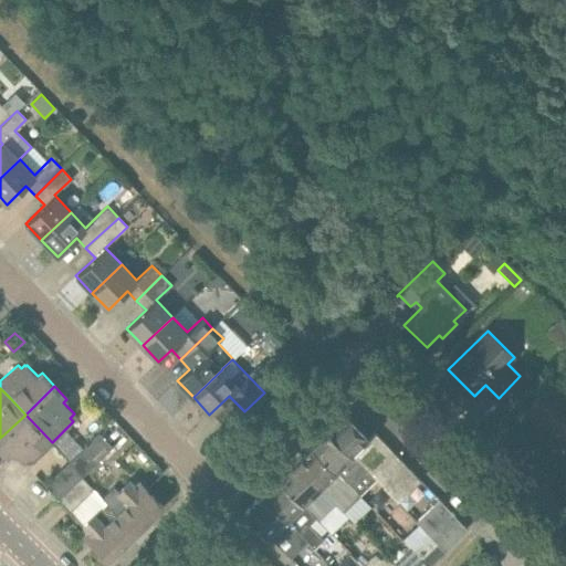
[(563,447),(565,443),(565,402),(552,390),(528,412),(563,447)]
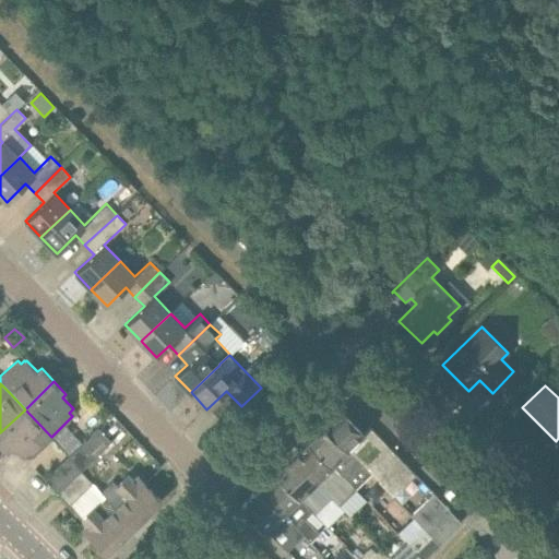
[(375,475),(393,496),(415,474),(369,426),(364,431),(342,407),(331,418),(330,417),(323,424),(375,475)]
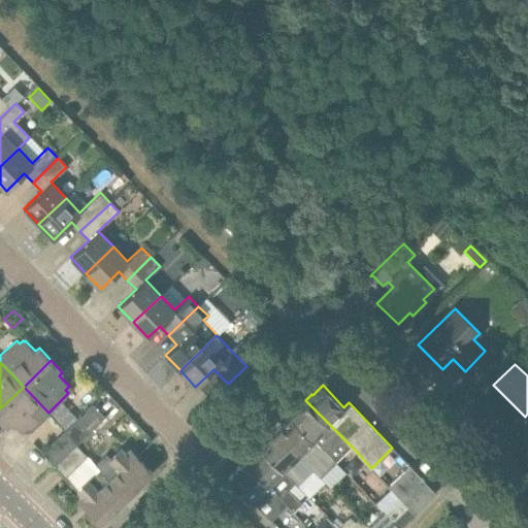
[(28,432),(48,413),(24,387),(0,408),(0,417),(8,425),(11,422),(22,432),(25,429),(28,432)]
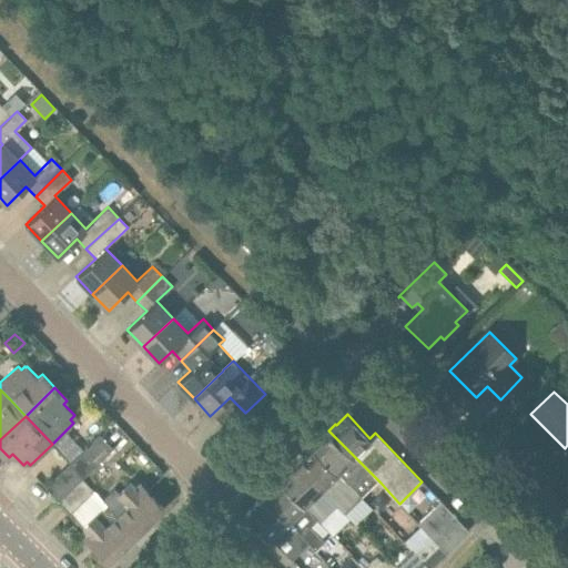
[(399,504),(381,483),(328,430),(322,437),(322,438),(313,448),(337,473),(351,486),(361,496),(377,480),(399,504)]
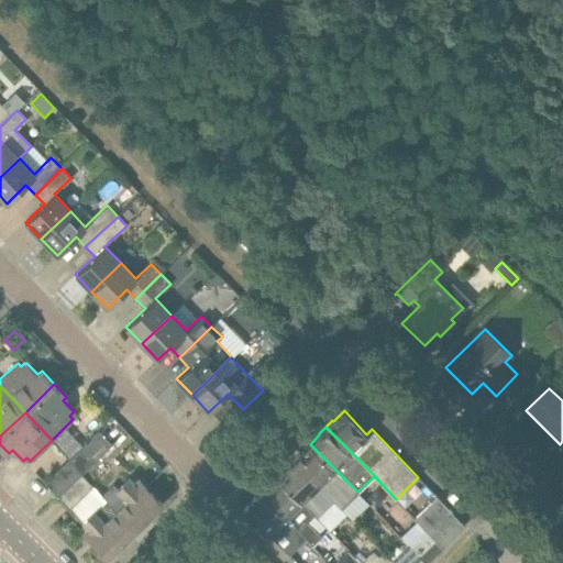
[(80,474),(96,460),(111,444),(98,431),(68,460),(80,474)]
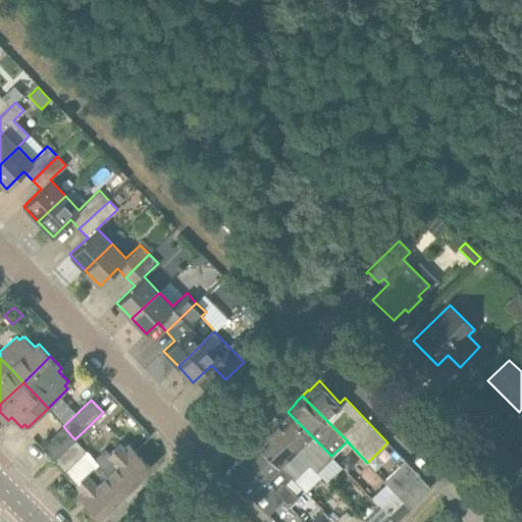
[(315,454),(322,447),(310,434),(288,412),(272,426),(315,470),(323,462),(315,454)]
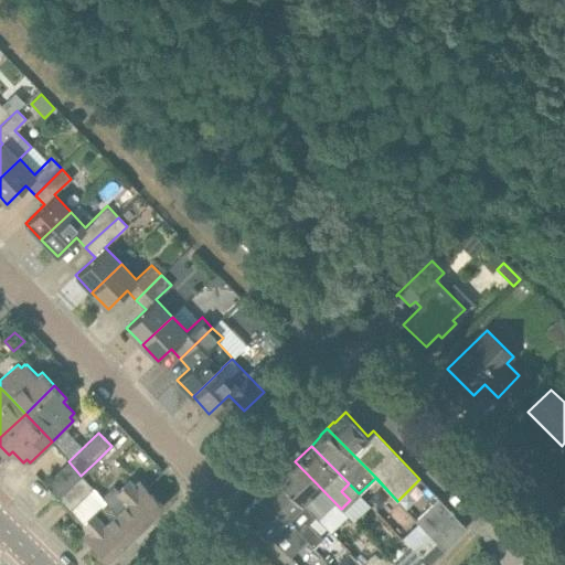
[(341,509),(295,461),(278,478),(302,502),(304,502),(316,514),(331,500),(341,509)]
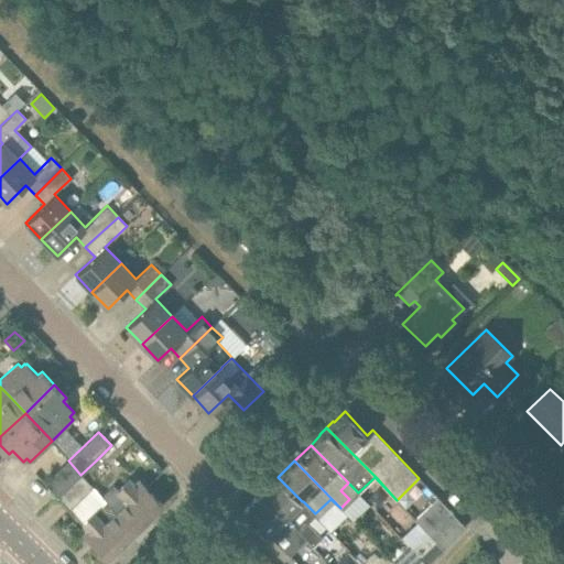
[(57,499),(87,530),(85,533),(108,557),(136,531),(116,511),(116,512),(104,522),(94,511),(105,500),(89,485),(80,475),(64,491),(57,499)]
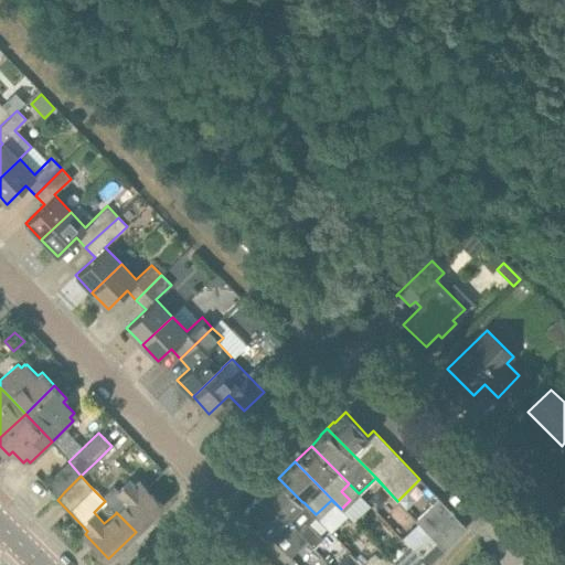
[(322,539),(307,523),(316,514),(304,502),(302,502),(278,478),(269,487),(268,486),(262,492),(299,532),(307,540),(313,546),(322,539)]
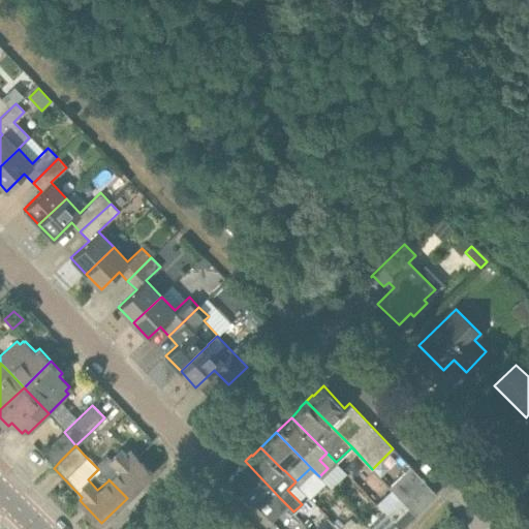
[(54,468),(60,461),(48,448),(41,455),(54,468)]
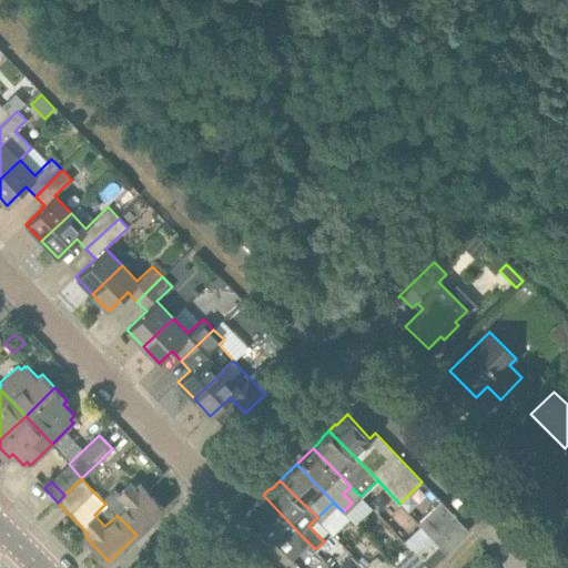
[(117,515),(137,535),(164,508),(139,483),(134,487),(129,482),(117,494),(127,505),(117,515)]
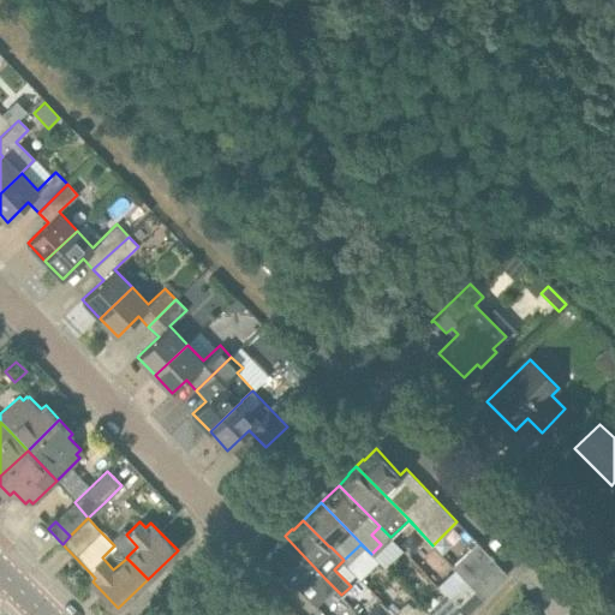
[(267,555),(315,605),(334,587),(326,579),(285,536),(276,544),(278,544),(267,555)]
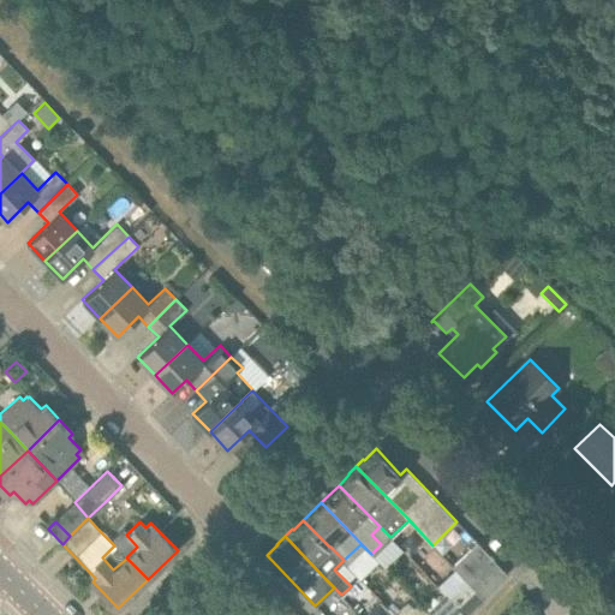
[(452,567),(454,571),(466,584),(493,559),(478,543),(452,567)]
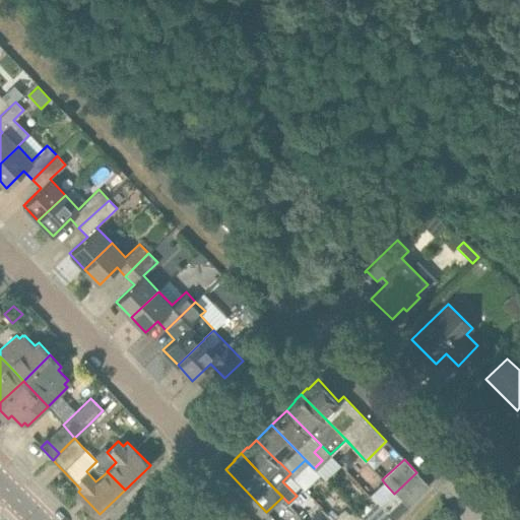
[(407,507),(408,507),(429,485),(416,472),(394,494),(407,507)]
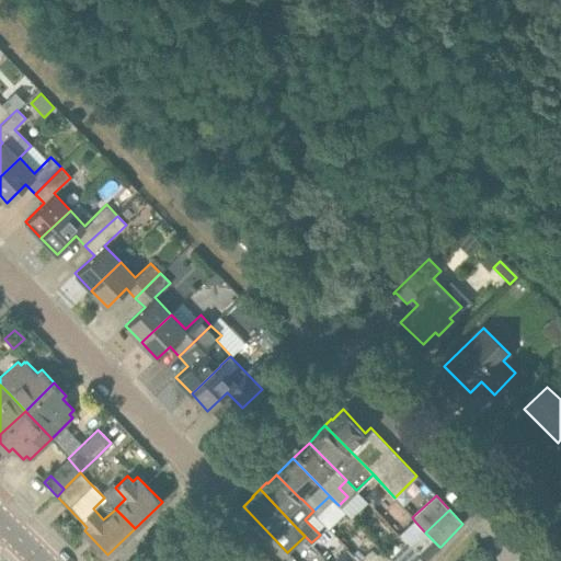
[(425,560),(439,547),(425,533),(414,521),(398,537),(422,560),(425,560)]
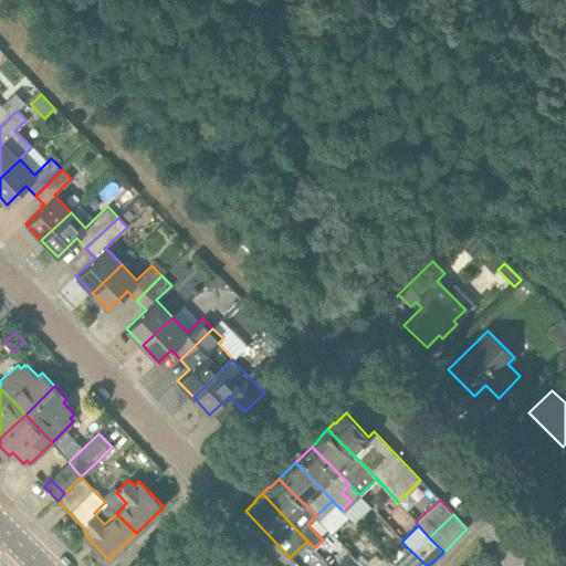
[(242,565),(259,552),(249,541),(221,565),(242,565)]
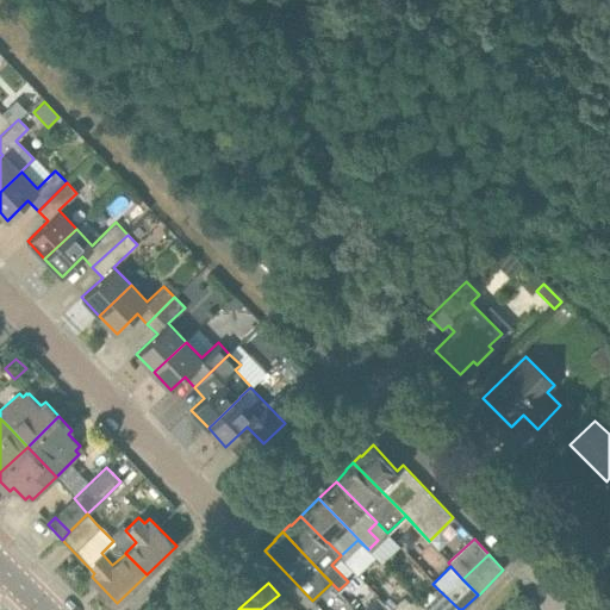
[(392,609),(393,609),(404,609),(408,607),(400,599),(392,609)]
